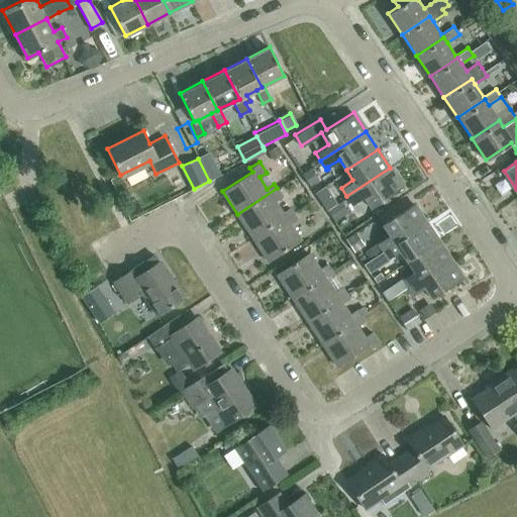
[(346,196),(347,197),(351,204),(363,196),(371,207),(402,186),(390,168),(346,196)]
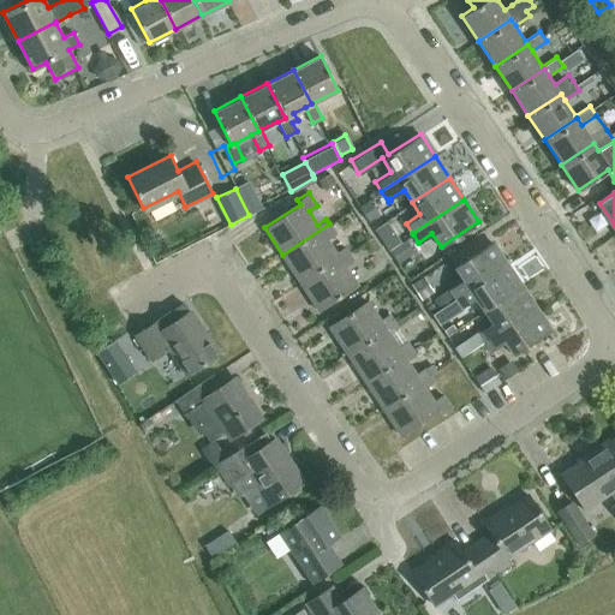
[(282,255),(300,281),(347,250),(345,245),(335,251),(327,238),(335,232),(329,224),(282,255)]
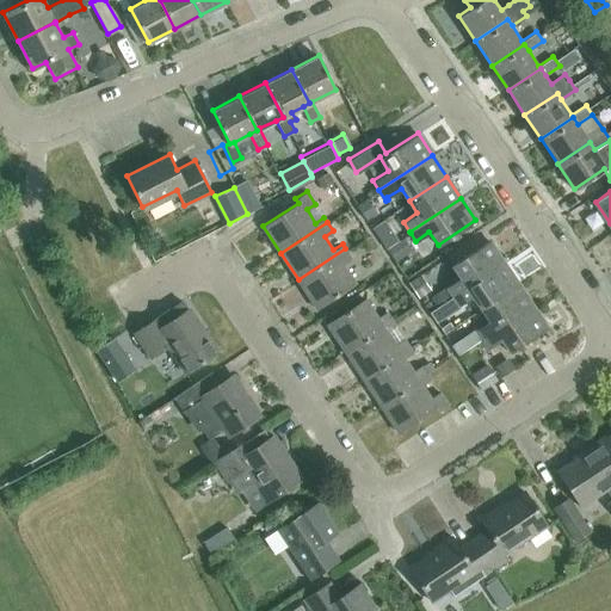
[(380,238),(387,248),(395,244),(388,232),(380,238)]
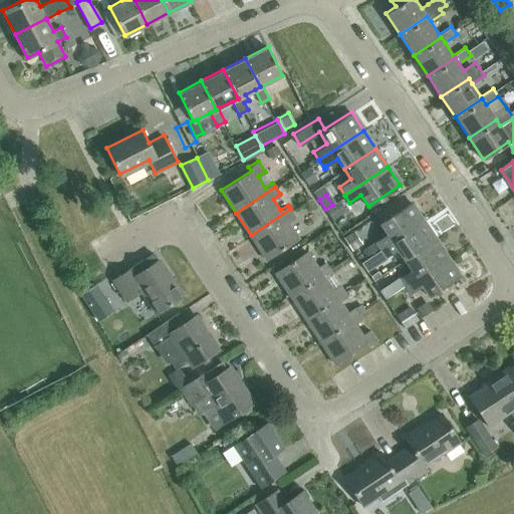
[(375,241),(362,250),(366,257),(379,248),(380,249),(424,220),(411,202),(379,222),(388,234),(375,241)]
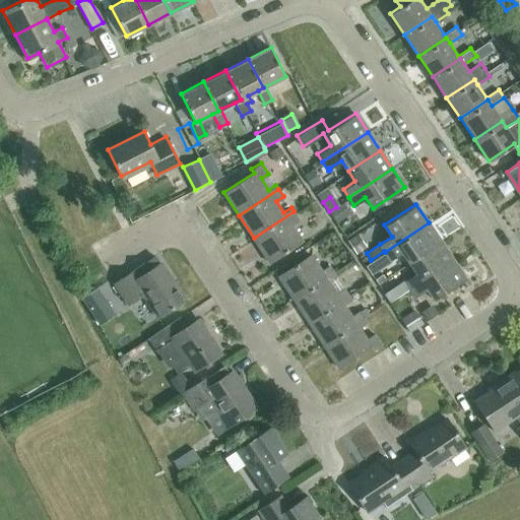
[(329,212),(336,222),(347,215),(340,205),(329,212)]
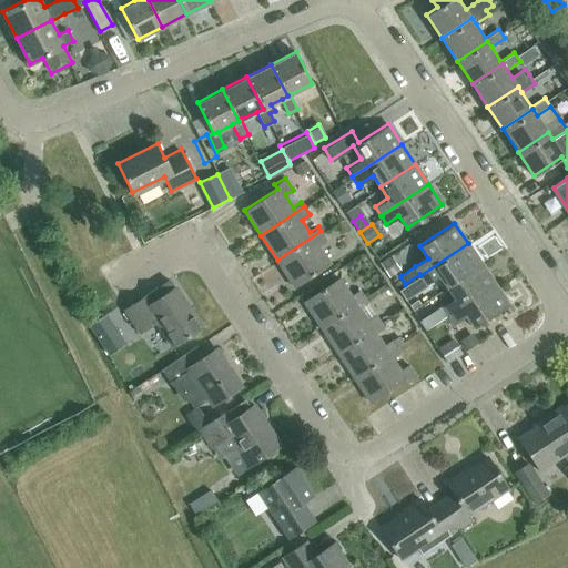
[(326,239),(321,231),(277,260),(294,285),(330,262),(317,244),(326,239)]
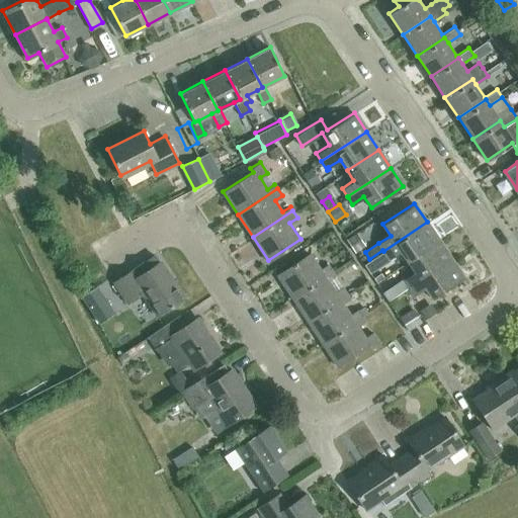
[(427,222),(383,251),(391,260),(402,253),(408,261),(439,240),(427,222)]
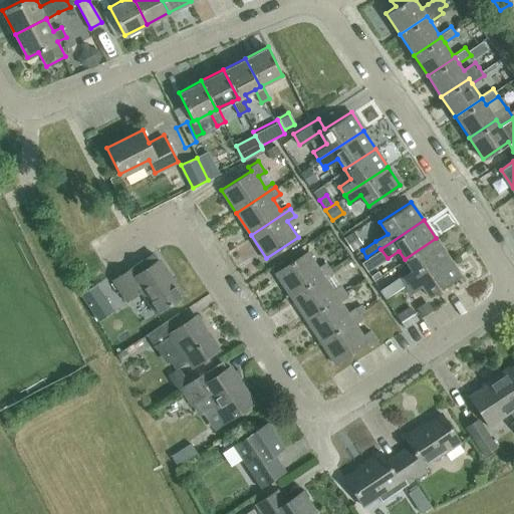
[(343,237),(351,250),(360,245),(351,231),(350,232),(343,237)]
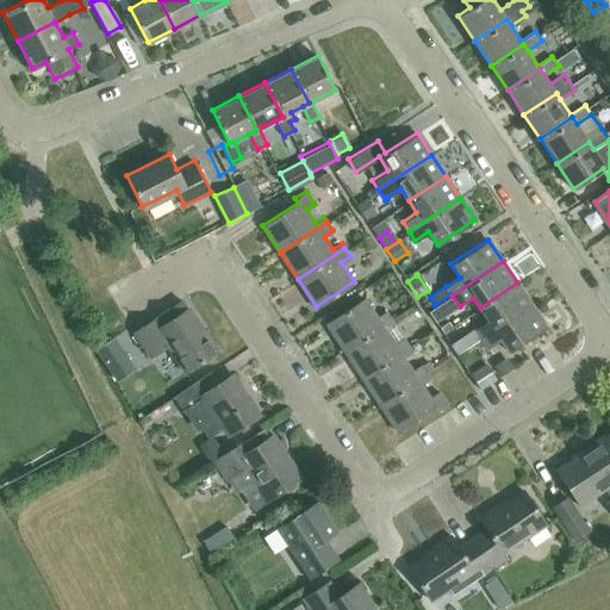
[(461,337),(450,346),(456,355),(480,338),(480,337),(531,304),(517,282),(480,307),(487,319),(474,329),(474,330),(461,337)]
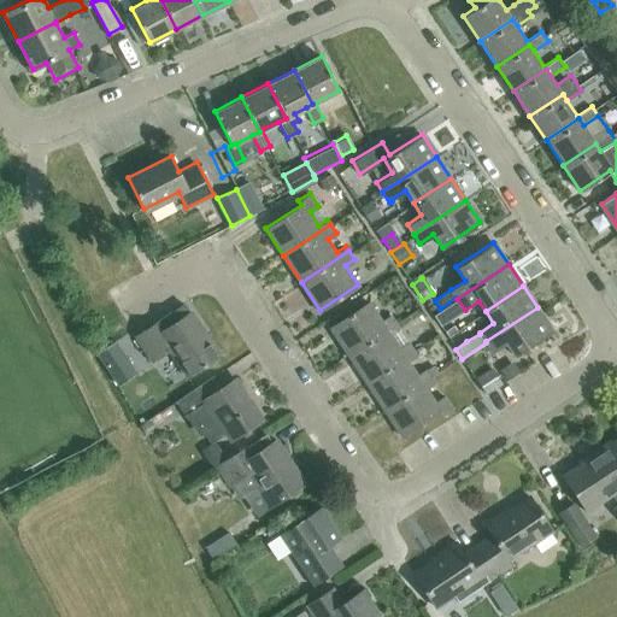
[(330,327),(348,354),(397,323),(391,313),(381,319),(369,301),(330,327)]
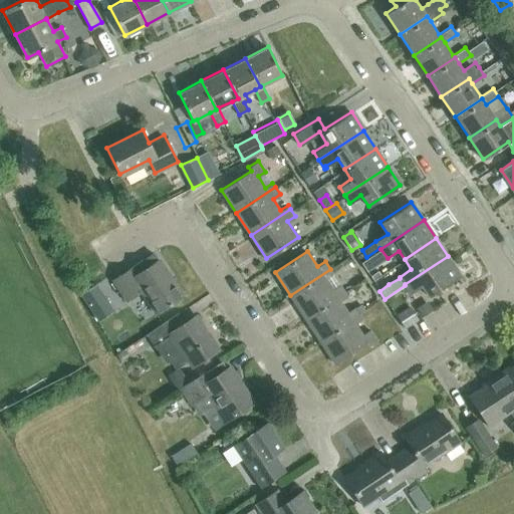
[(448,256),(405,284),(405,285),(410,292),(421,284),(429,296),(460,275),(448,256)]
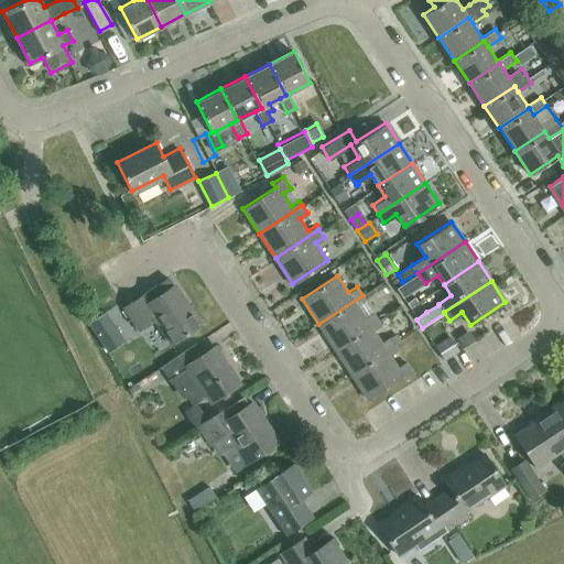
[(199,323),(187,304),(185,305),(171,283),(170,284),(173,288),(148,304),(140,293),(122,305),(137,328),(153,317),(171,343),(199,323)]
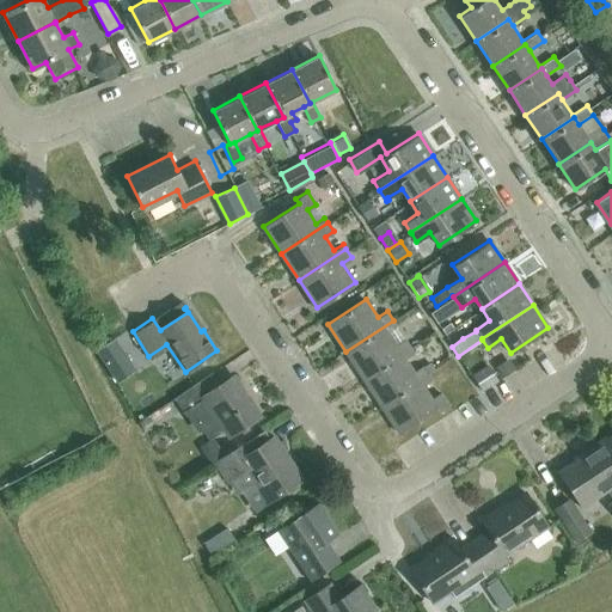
[(346,352),(363,378),(410,347),(404,338),(396,344),(387,330),(396,324),(393,320),(346,352)]
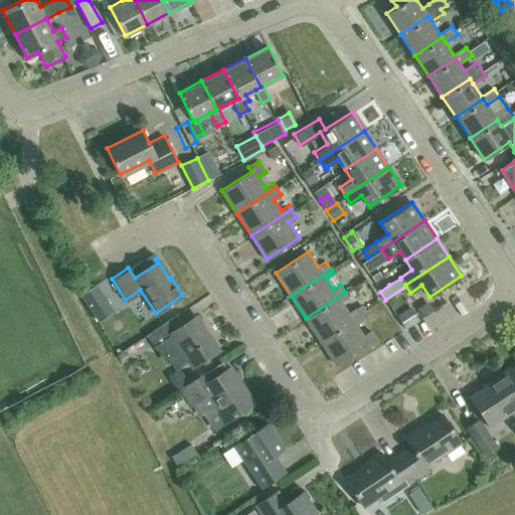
[(306,318),(320,340),(360,314),(355,307),(348,312),(340,301),(348,296),(345,292),(306,318)]
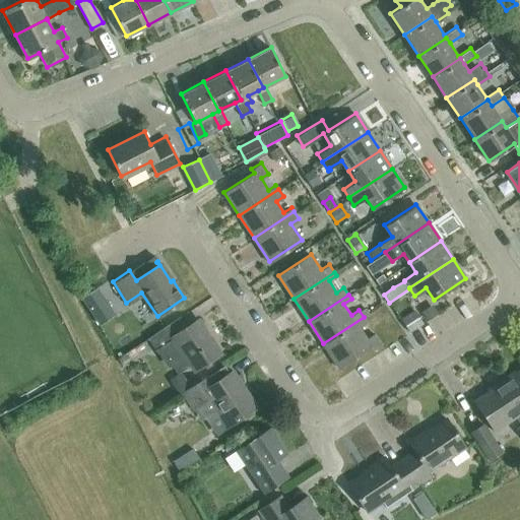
[(400,319),(409,332),(421,324),(413,310),(400,319)]
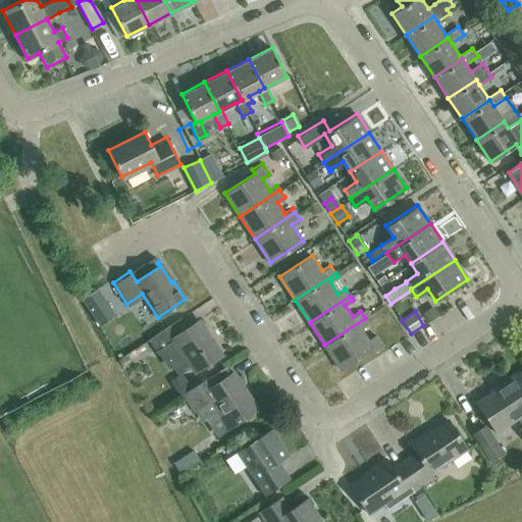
[(156,332),(146,340),(154,352),(155,352),(167,369),(170,367),(185,358),(194,371),(221,353),(199,319),(187,327),(179,316),(156,332)]
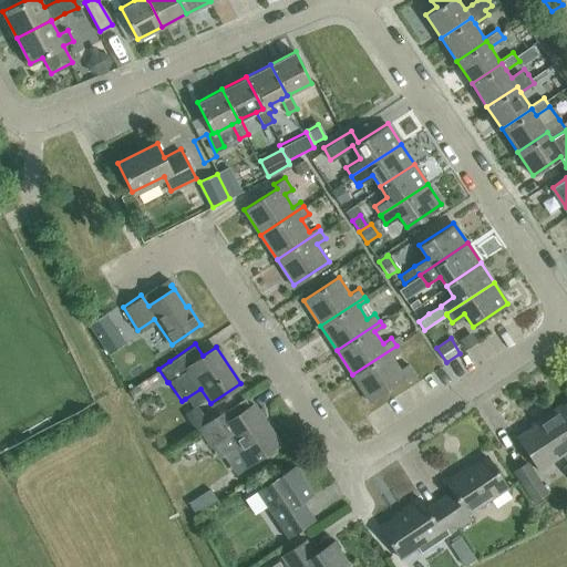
[(402,379),(404,382),(416,375),(408,363),(400,369),(391,356),(400,350),(397,346),(352,374),(369,400),(402,379)]
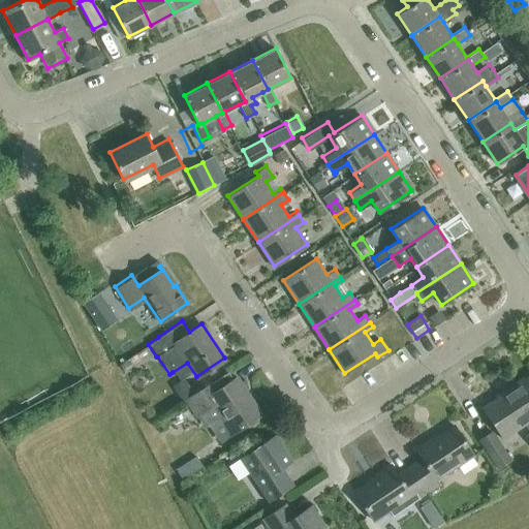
[(211,381),(186,398),(197,415),(198,414),(213,404),(231,432),(260,413),(236,375),(235,375),(237,379),(232,381),(227,372),(212,382),(211,381)]
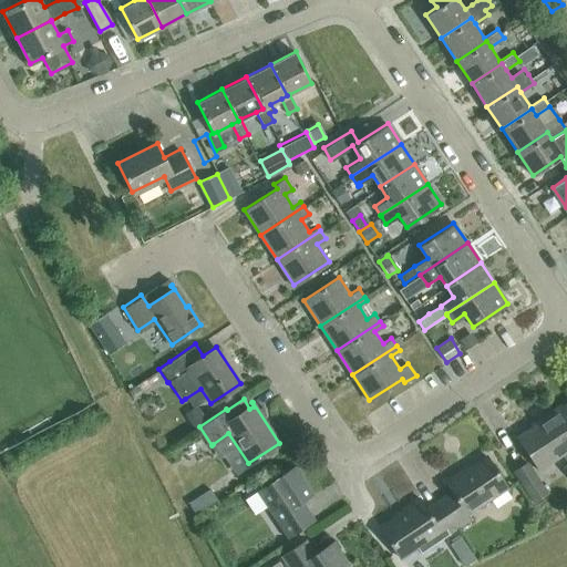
[(554,408),(546,413),(566,444),(566,402),(556,411),(554,408)]
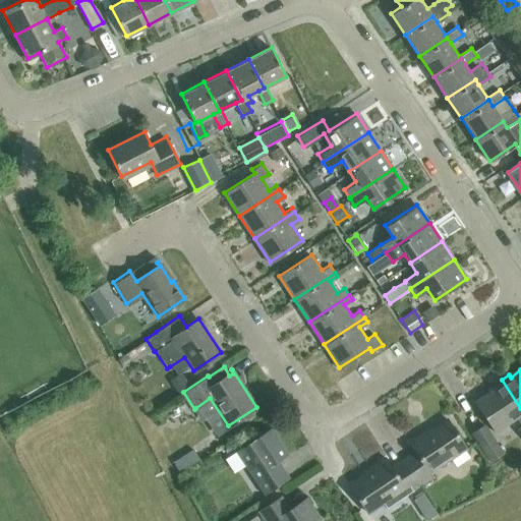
[(520,432),(520,408),(502,380),(495,385),(496,387),(475,400),(496,430),(517,417),(520,423),(520,426),(518,428),(520,432)]
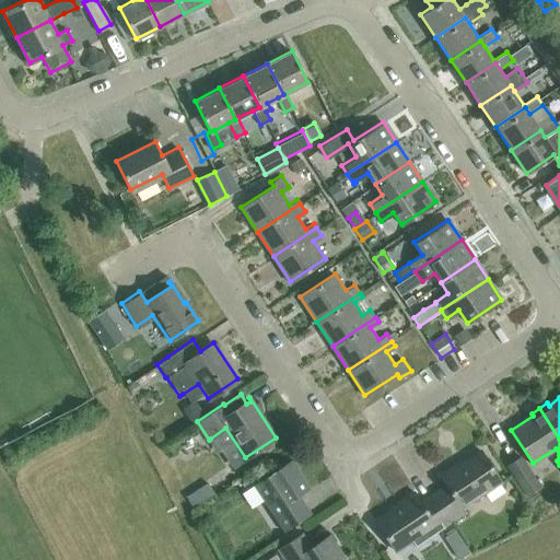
[(446,485),(433,493),(452,521),(465,512),(462,506),(501,480),(481,450),(457,465),(456,463),(440,474),(446,485)]
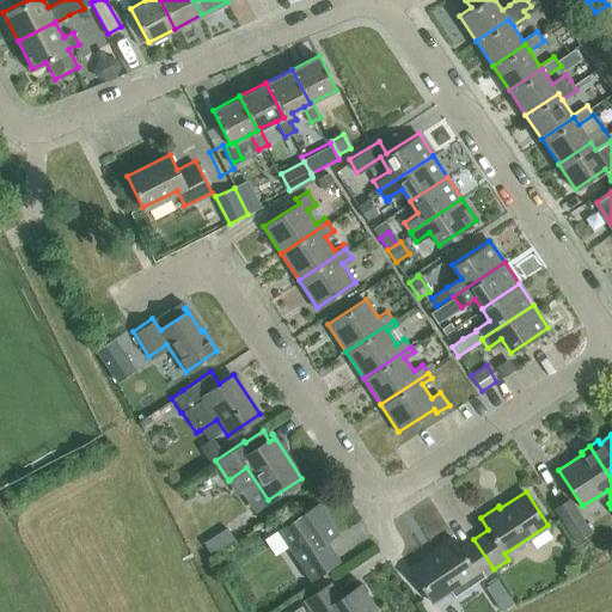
[(576,544),(592,532),(569,497),(554,508),(576,544)]
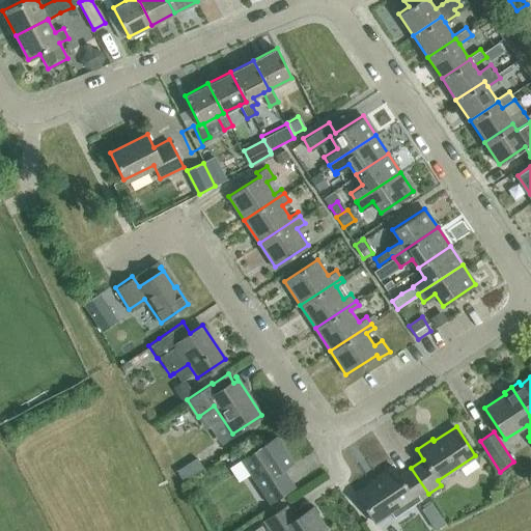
[(294,462),(276,436),(240,459),(268,503),(294,485),(282,469),(294,462)]
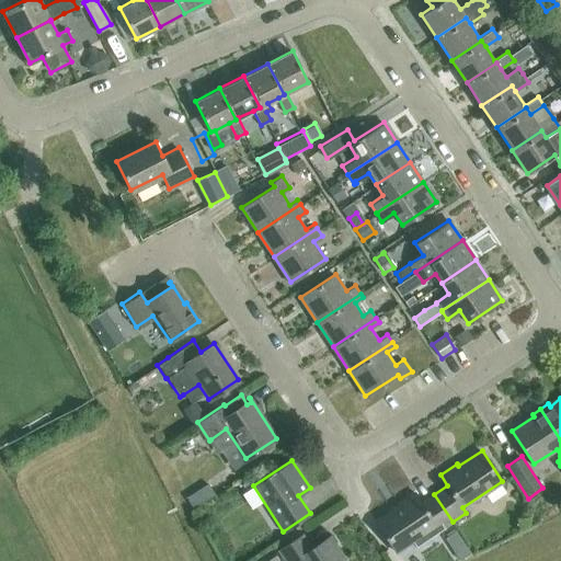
[(214,495),(207,484),(198,490),(206,501),(214,495)]
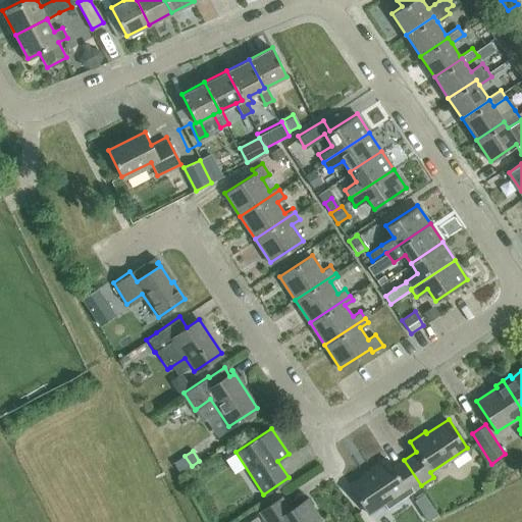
[(410,493),(421,485),(404,460),(393,467),(385,458),(371,467),(372,469),(350,484),(369,513),(406,488),(410,493)]
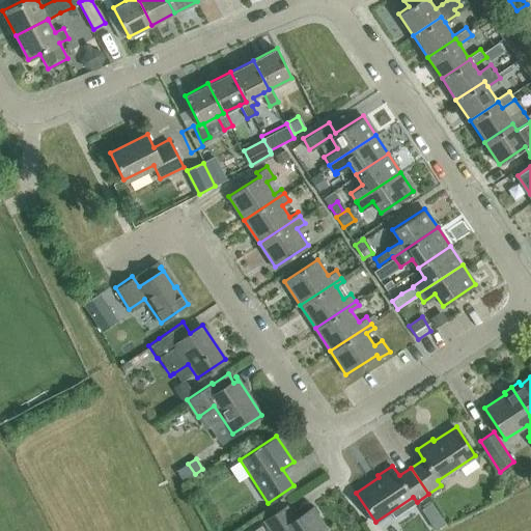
[(420,510),(434,530),(444,523),(431,503),(420,510)]
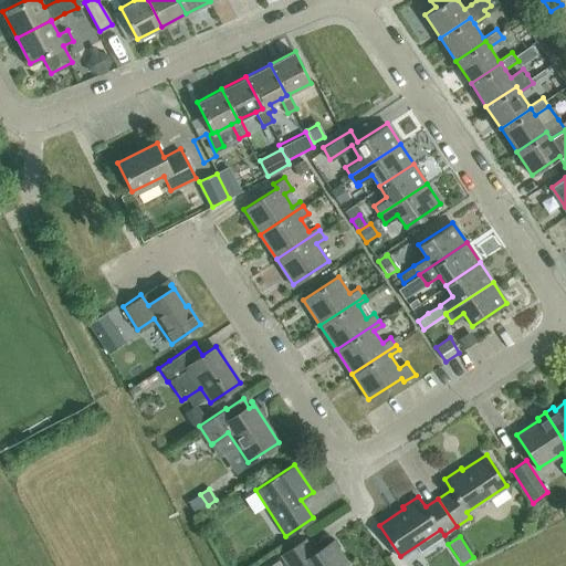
[(345,565),(339,557),(343,555),(333,541),(314,553),(304,538),(281,554),(289,565),(296,565),(300,564),(300,565),(345,565)]
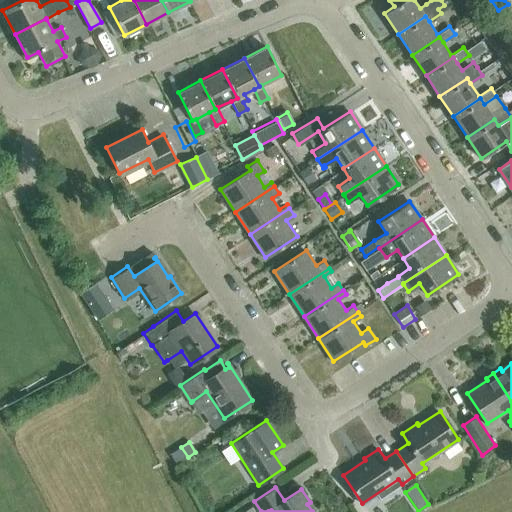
[(249,501),(233,511),(252,511),(255,510),(249,501)]
